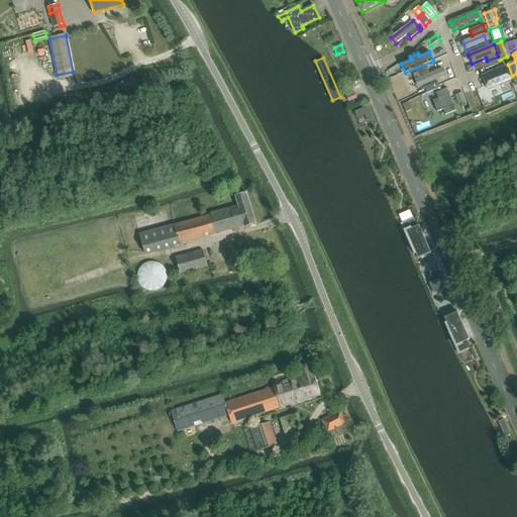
[(486,70),(499,64),(497,59),(484,64),(486,70)]
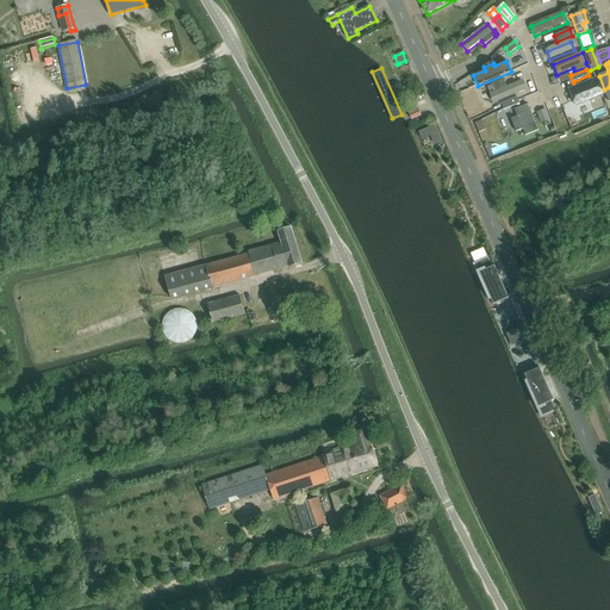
[(604,94),(597,79),(570,89),(576,106),(604,94)]
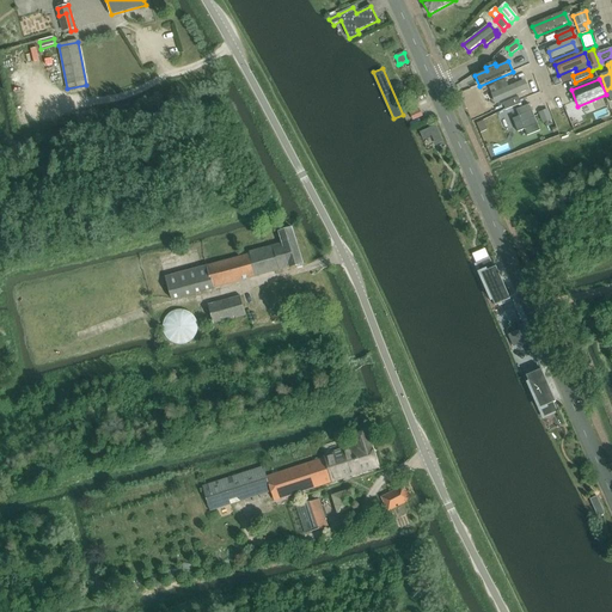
[(490,87),(493,95),(491,95),(496,104),(528,90),(525,80),(508,87),(506,80),(494,85),(495,86),(490,87)]
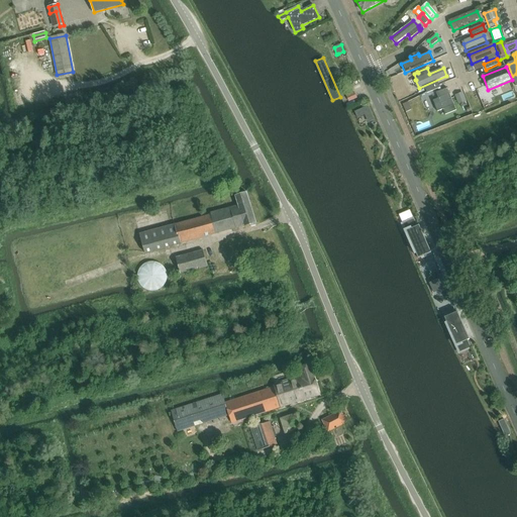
[(472,83),(481,106),(491,102),(481,79),(472,83)]
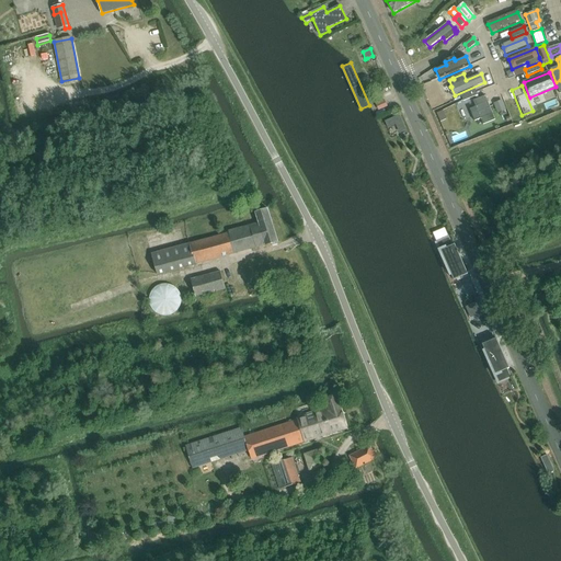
[(461,95),(464,101),(478,95),(476,90),(461,95)]
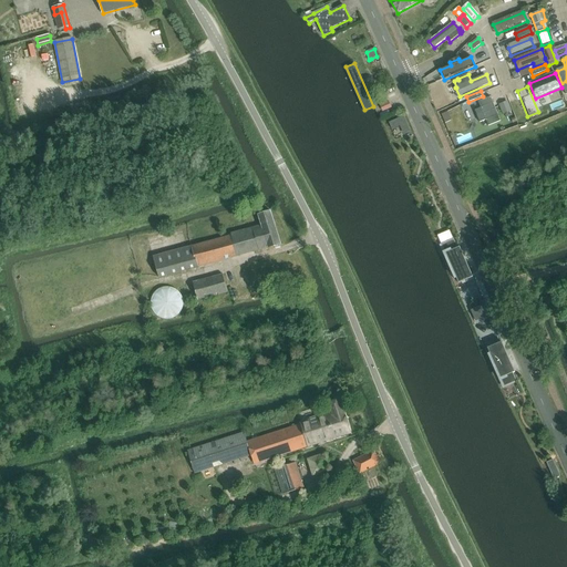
[(480,103),(488,126),(501,122),(491,98),(480,103)]
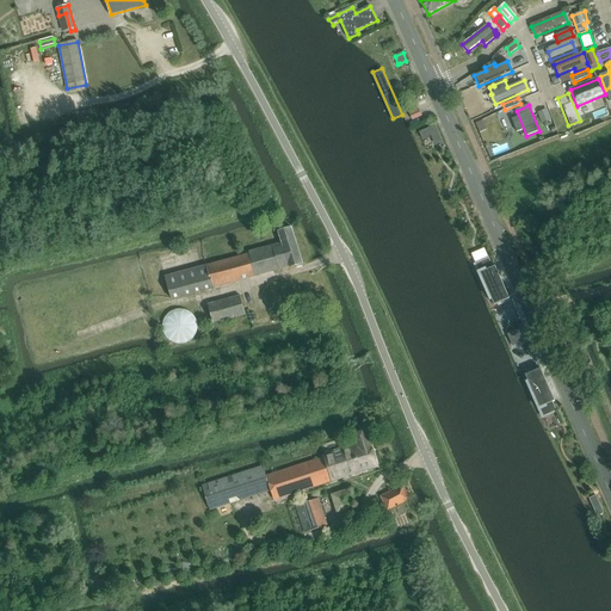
[(419,110),(411,115),(413,121),(421,117),(419,110)]
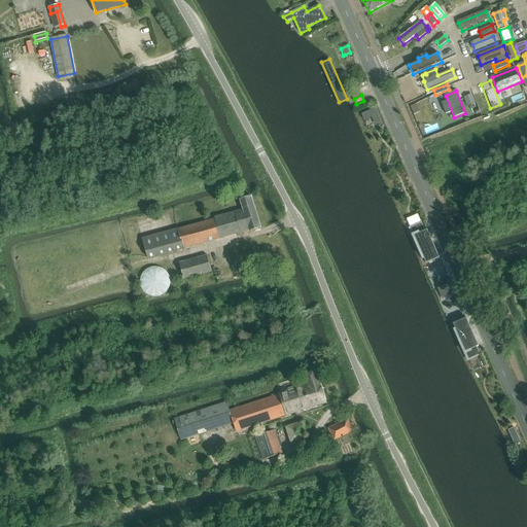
[(472,96),(464,99),(468,107),(476,104),(472,96)]
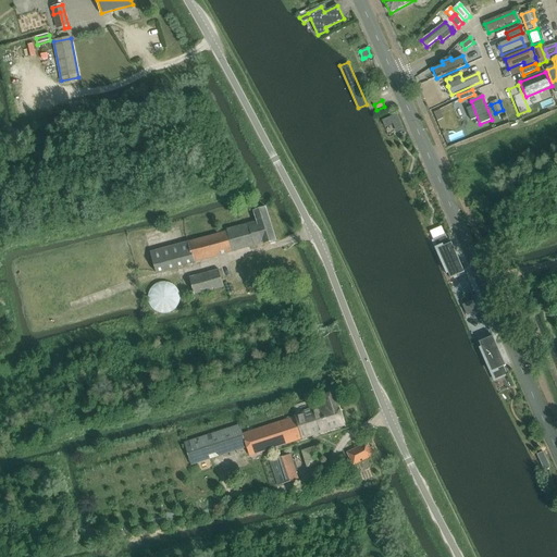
[(440,110),(434,113),(437,121),(443,119),(440,110)]
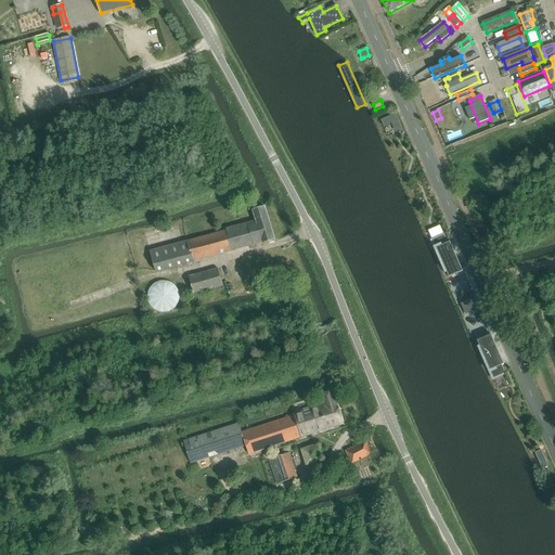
[(396,115),(382,120),(384,127),(392,124),(396,132),(402,129),(396,115)]
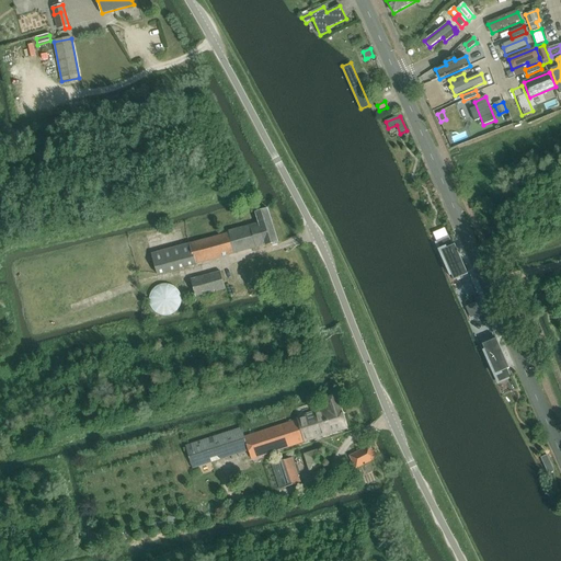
[(229,233),(151,254),(158,275),(278,242),(268,209),(255,214),(259,224),(228,231),(229,233)]
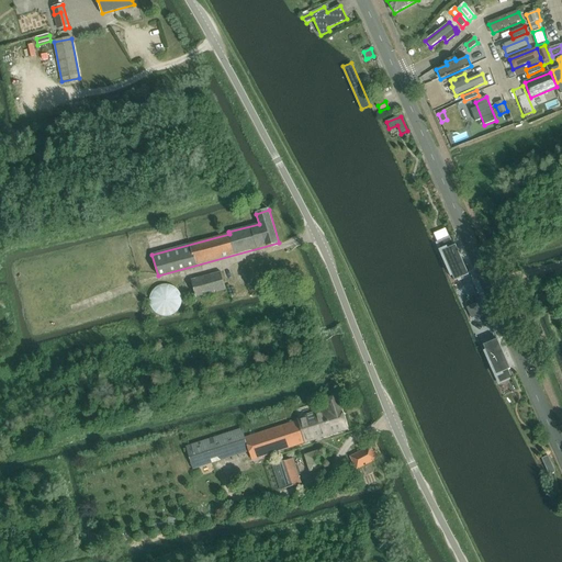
[(450,238),(438,244),(452,277),(454,281),(458,280),(469,276),(456,245),(453,246),(452,243),(450,238)]
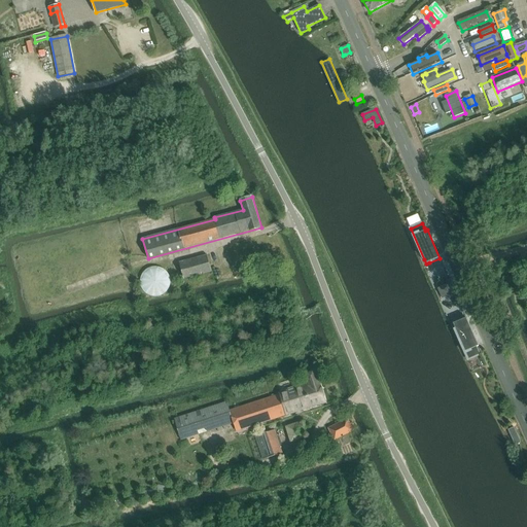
[(207,255),(179,264),(184,280),(212,272),(207,255)]
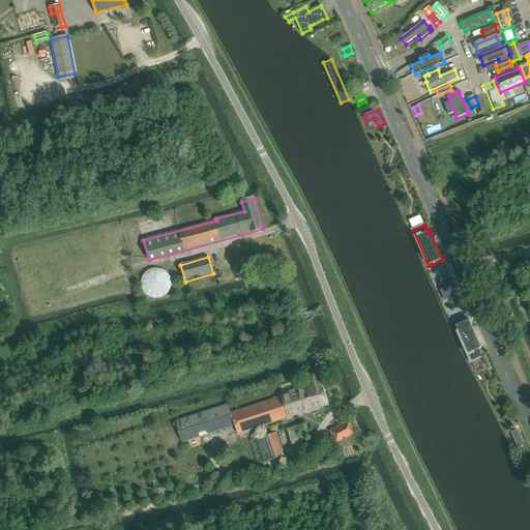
[(166,271),(162,269),(156,268),(152,269),(147,271),(144,275),(142,280),(142,284),(143,289),(145,293),(149,296),(153,297),(158,298),(163,296),(167,294),(170,290),(171,286),(171,281),(170,275),(166,271)]
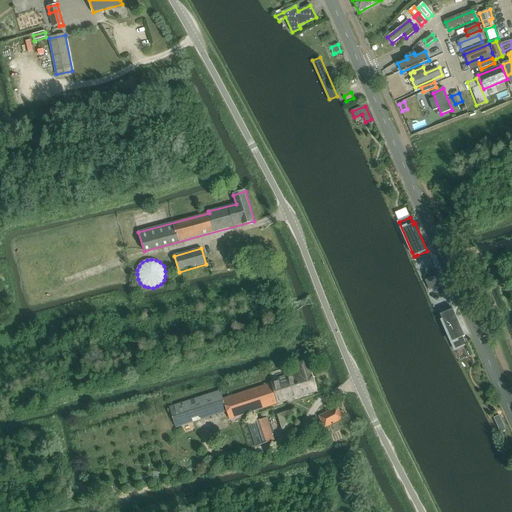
[(426,281),(425,281),(427,285),(439,281),(437,276),(430,279),(426,281)]
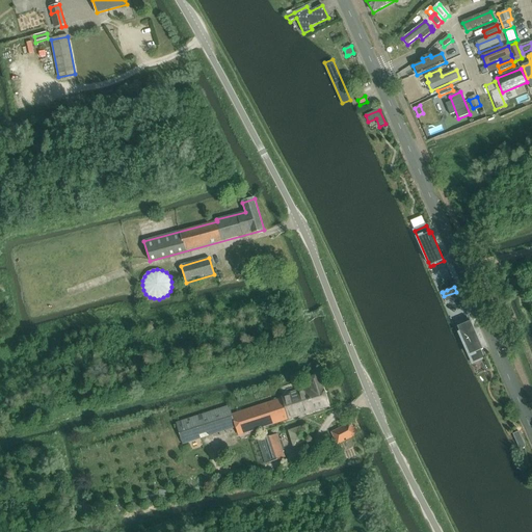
[(456,292),(444,296),(446,301),(458,296),(456,292)]
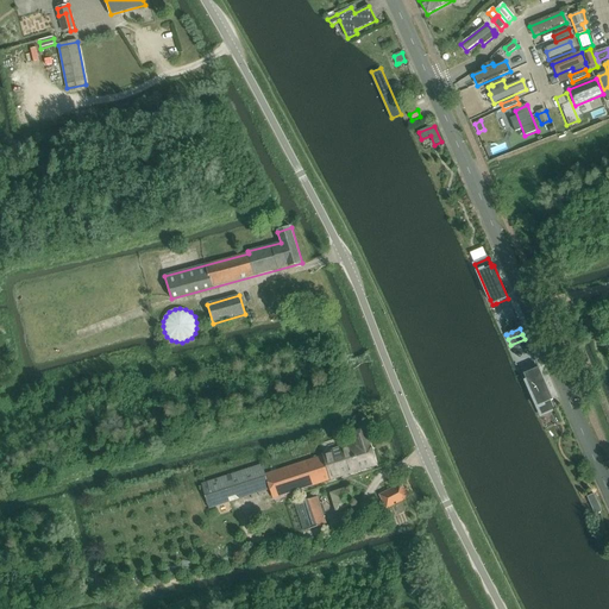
[(539,368),(523,375),(542,415),(554,410),(551,401),(553,400),(539,368)]
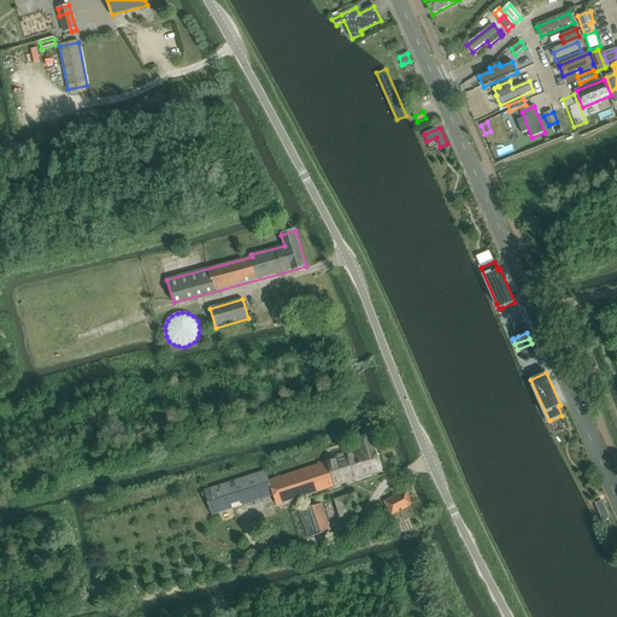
[(266,471),(204,492),(212,516),(274,495),(277,505),(336,486),(382,471),(370,435),(358,439),(362,450),(328,462),(328,463),(269,481),(266,471)]
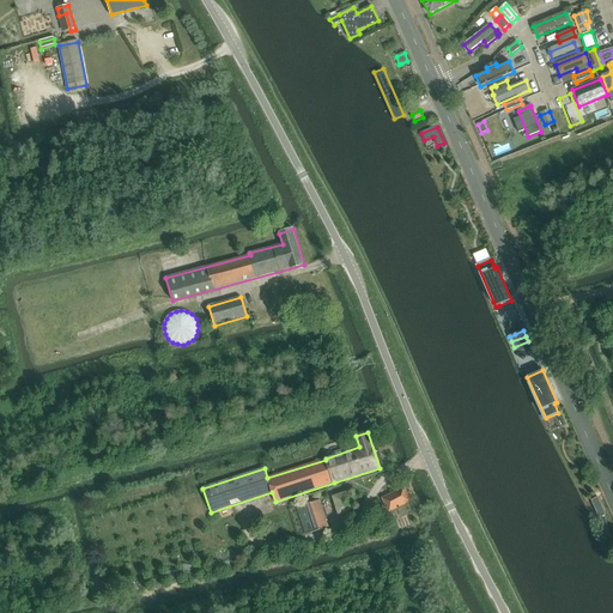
[(405,487),(382,498),(389,513),(411,502),(405,487)]
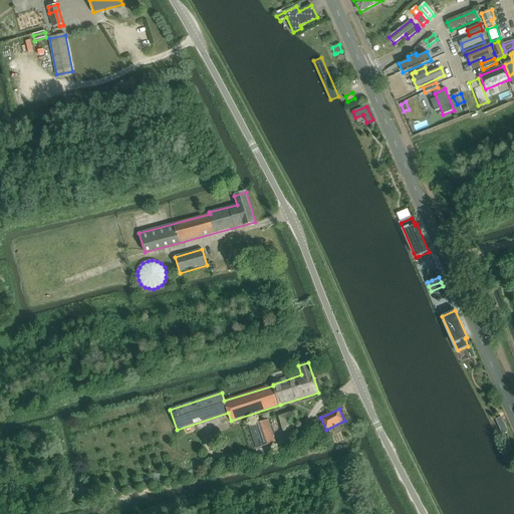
[(279,416),(285,431),(298,427),(293,411),(279,416)]
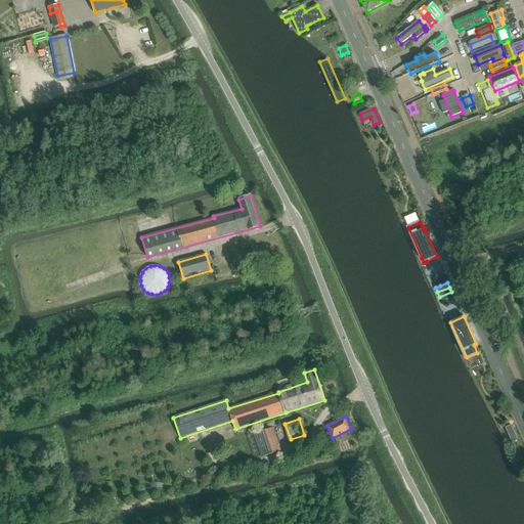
[(511,425),(506,428),(512,443),(518,440),(517,439),(511,425)]
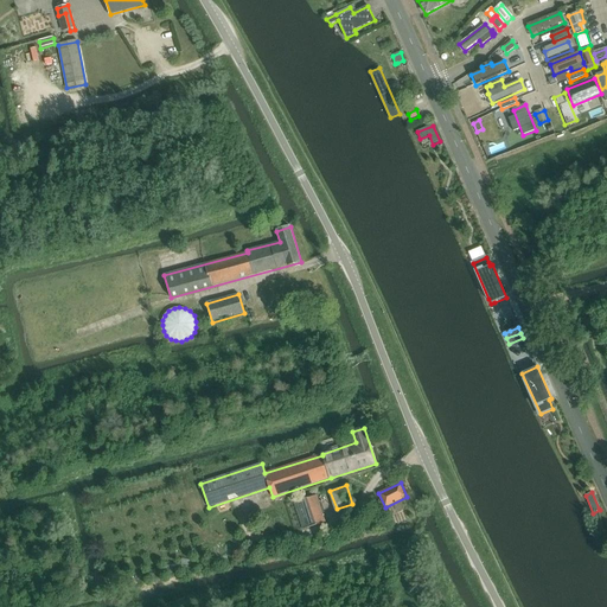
[(317,496),(294,503),(302,530),(325,523),(317,496)]
